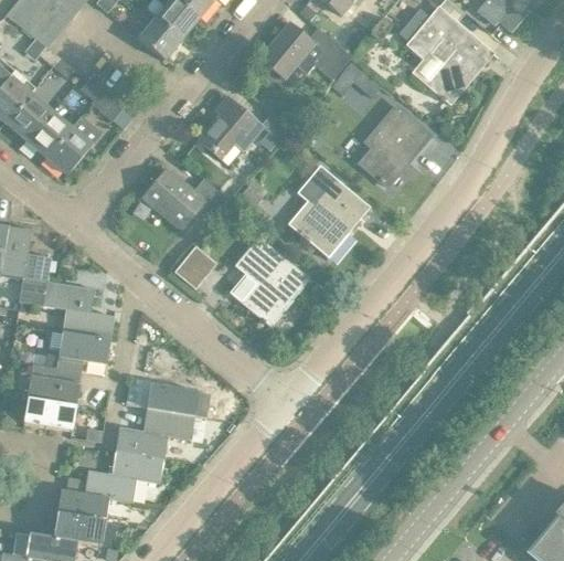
[(17,0),(16,2),(36,19),(44,9),(34,0),(17,0)]
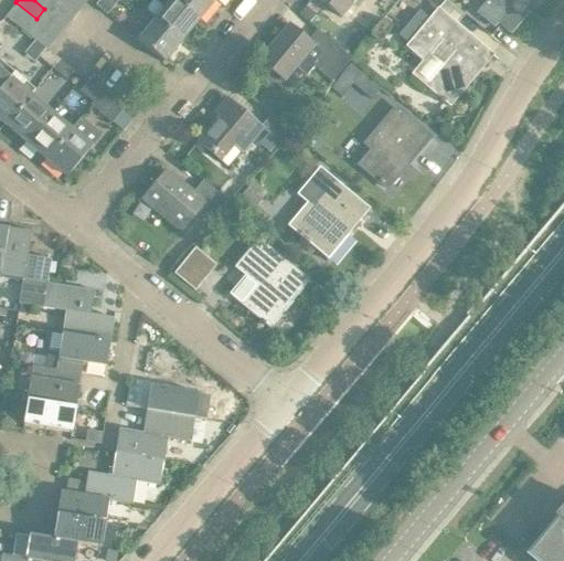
[(34,0),(44,9),(53,0),(34,0)]
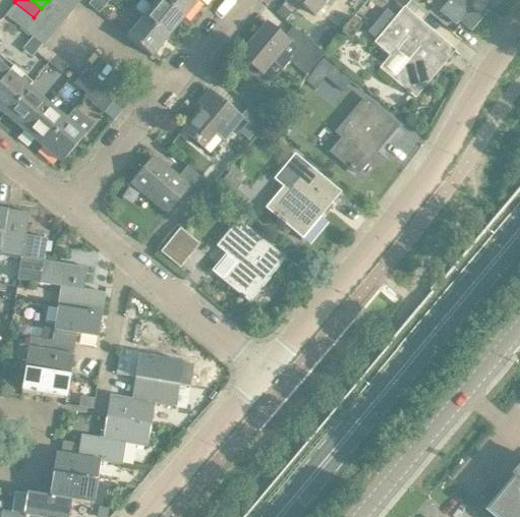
[(41,8),(59,23),(66,15),(49,0),(41,8)]
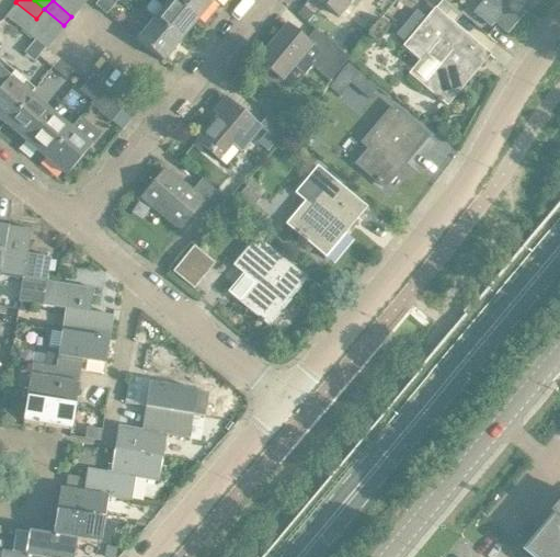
[(53,0),(71,16),(80,6),(73,0),(53,0)]
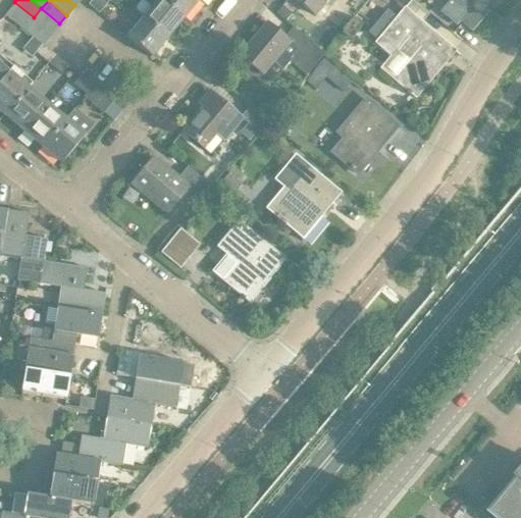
[(99,10),(107,0),(91,0),(90,1),(99,10)]
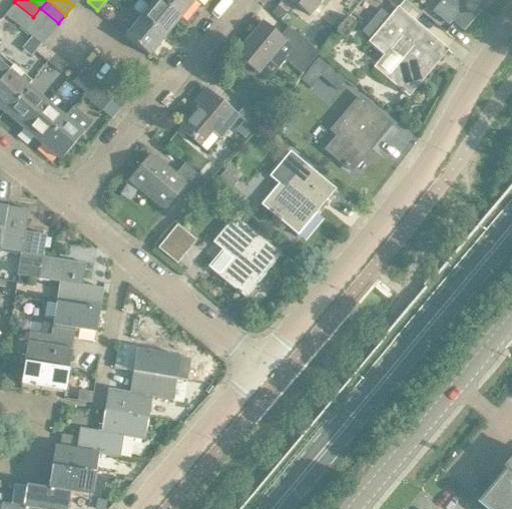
[(141,15),(165,34),(180,15),(162,0),(154,0),(141,15)]
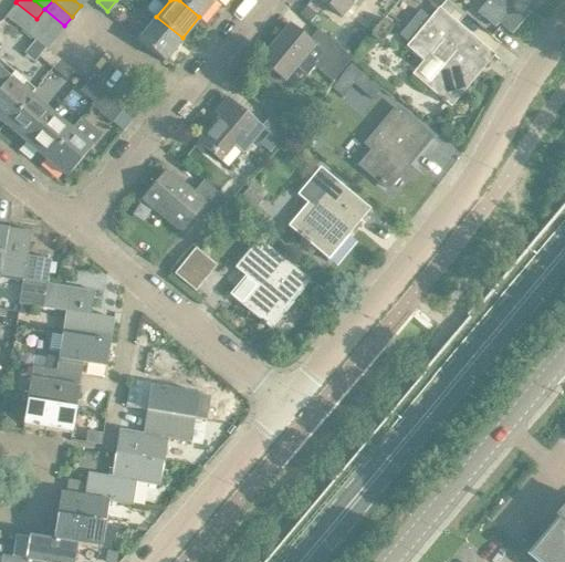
[(179,0),(199,17),(213,0),(179,0)]
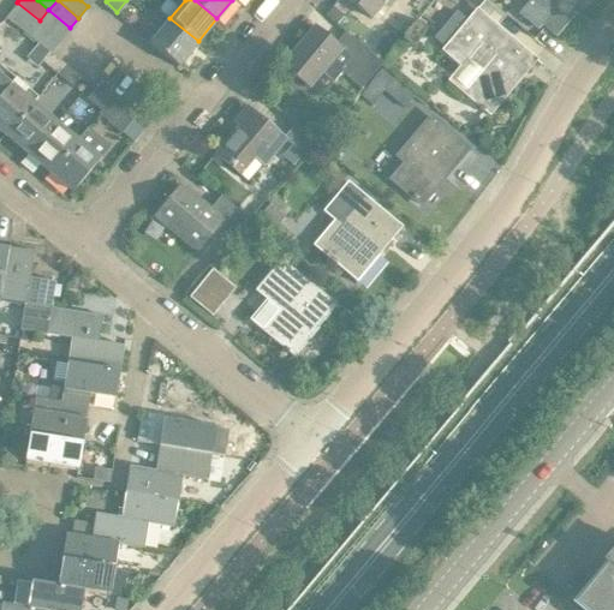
[(355,0),(370,15),(382,0),(355,0)]
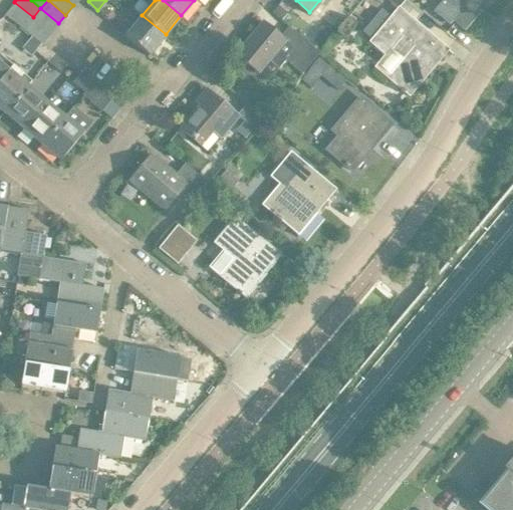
[(476,6),(480,0),(446,0),(458,10),(452,17),(465,28),(480,10),(476,6)]
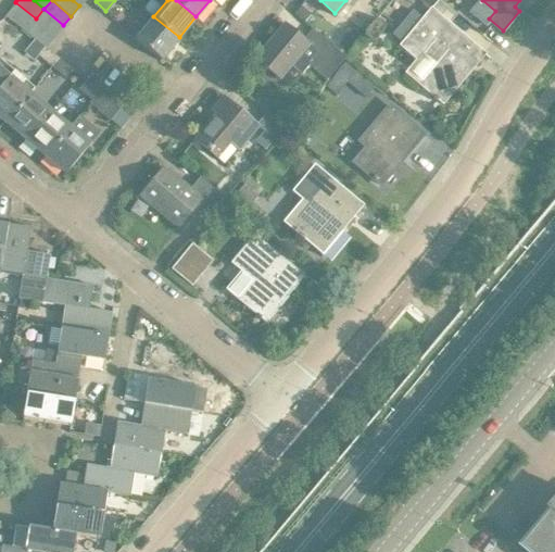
[(16,22),(26,29),(36,19),(15,2),(7,13),(16,22)]
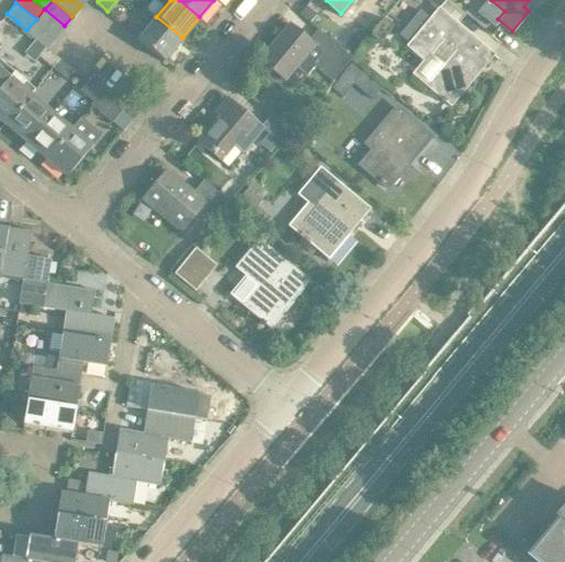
[(439,7),(431,17),(420,7),(399,32),(410,41),(408,43),(426,59),(431,51),(445,62),(427,83),(451,104),(493,52),(439,7)]
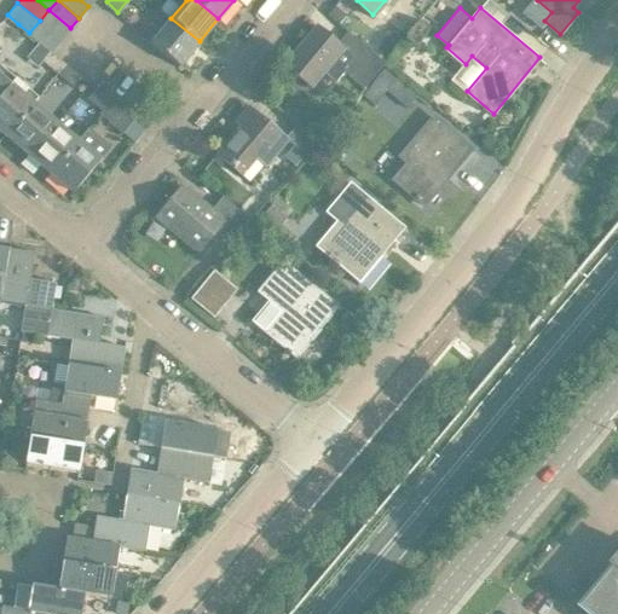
[(70,28),(48,10),(40,21),(61,40),(70,28)]
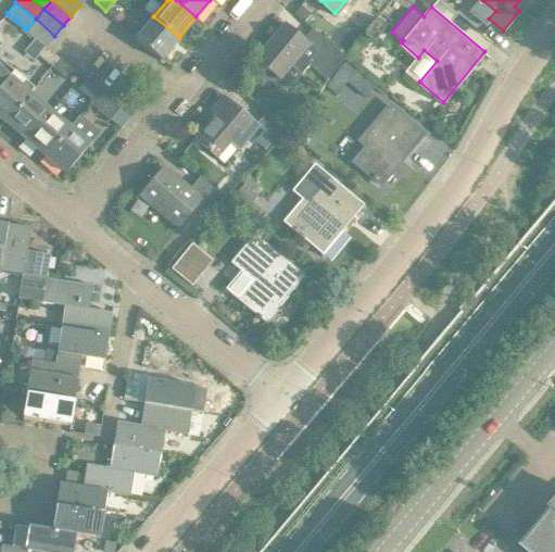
[(0,22),(10,29),(16,22),(7,13),(0,21),(0,22)]
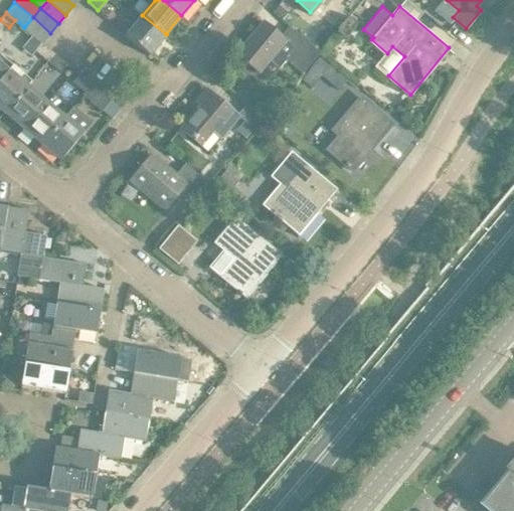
[(166,34),(142,15),(126,33),(150,53),(166,34)]
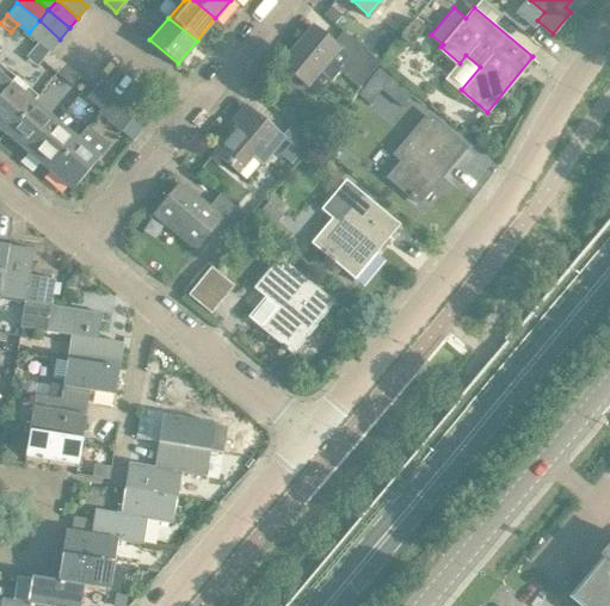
[(29,32),(50,50),(53,49),(60,39),(39,20),(29,32)]
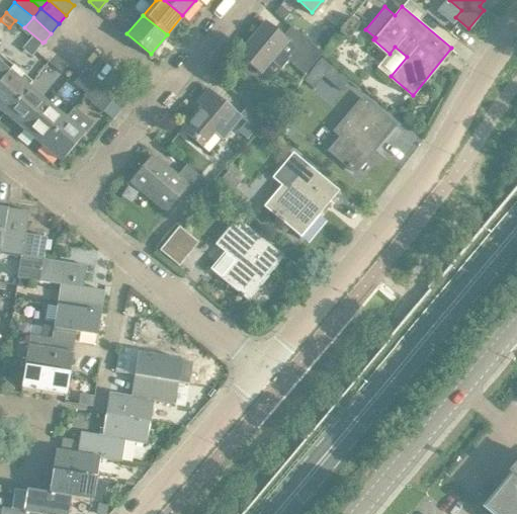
[(260,71),(287,38),(265,19),(238,52),(260,71)]
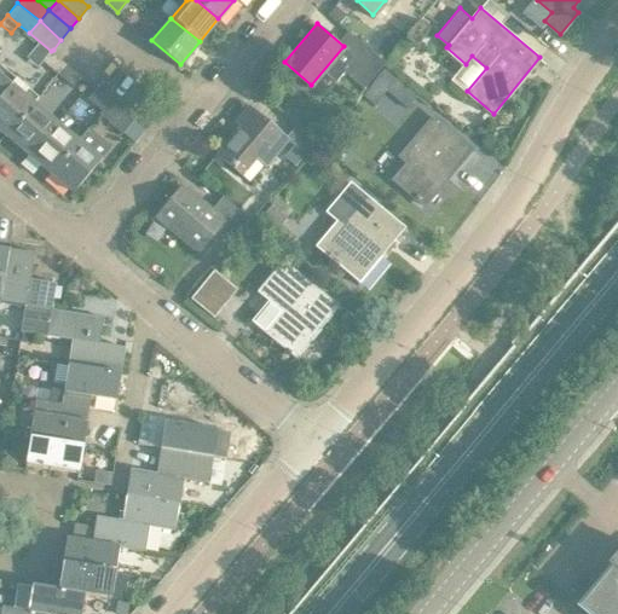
[(45,59),(58,71),(67,62),(53,50),(51,51),(45,59)]
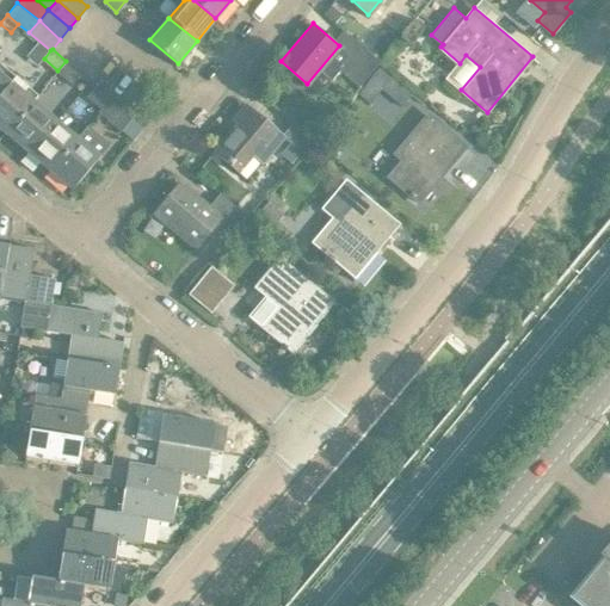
[(66,61),(57,70),(73,82),(81,73),(66,61)]
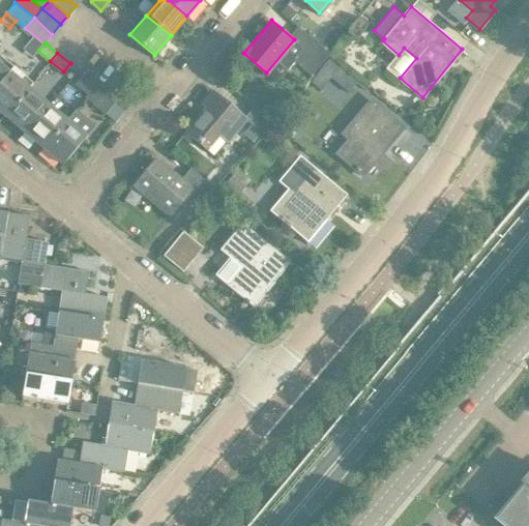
[(329,54),(313,78),(343,99),(359,76),(329,54)]
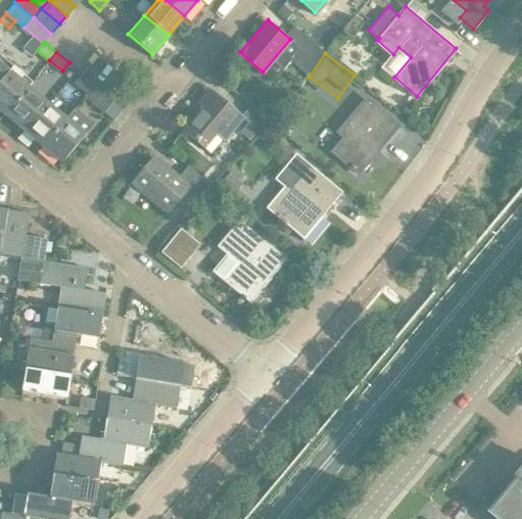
[(0,108),(5,112),(30,84),(20,77),(24,73),(13,64),(9,69),(0,60),(0,108)]
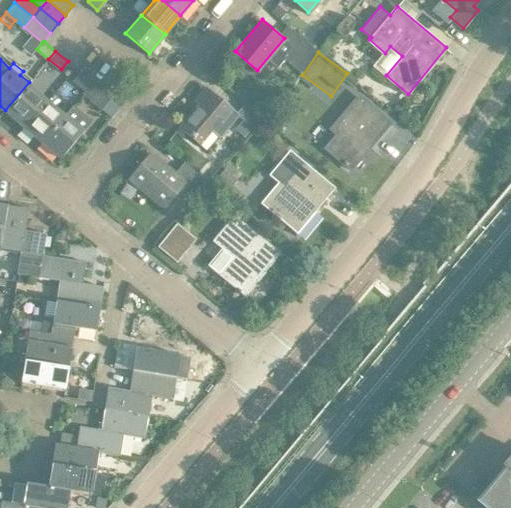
[(84,89),(91,81),(80,72),(74,80),(84,89)]
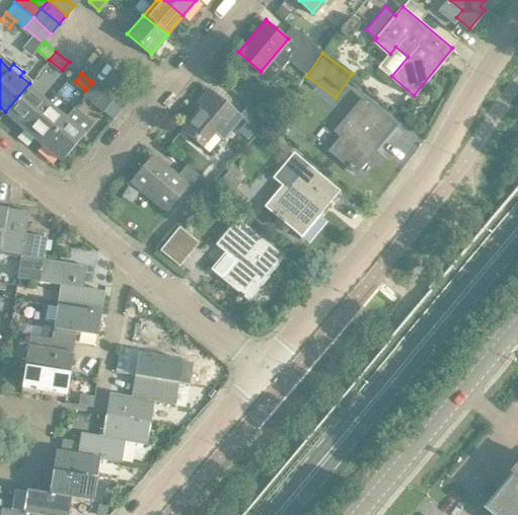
[(82,93),(83,94),(102,111),(113,99),(92,82),(85,90),(82,93)]
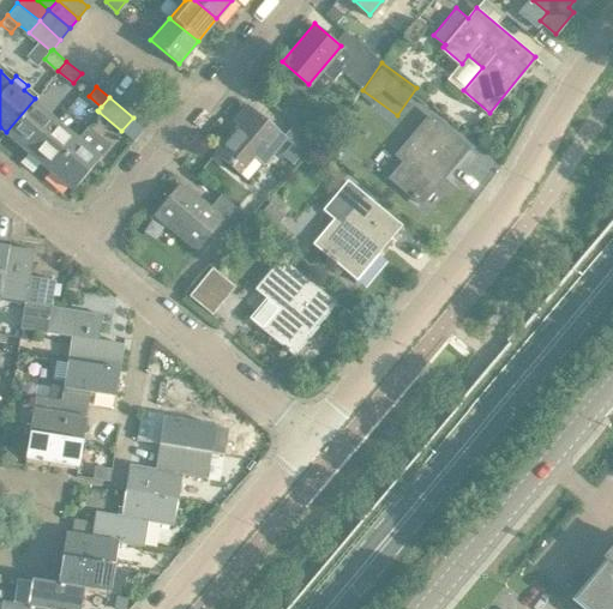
[(35,98),(6,132),(28,150),(52,122),(56,118),(35,98)]
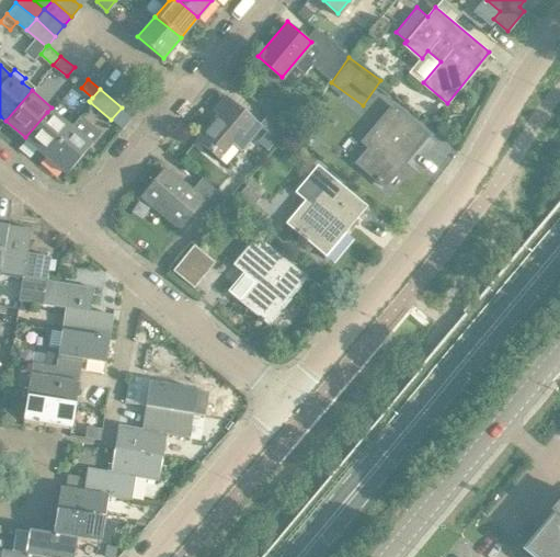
[(277,140),(287,127),(269,112),(260,124),(225,94),(212,110),(216,114),(196,138),(218,157),(231,141),(241,149),(260,126),(277,140)]
